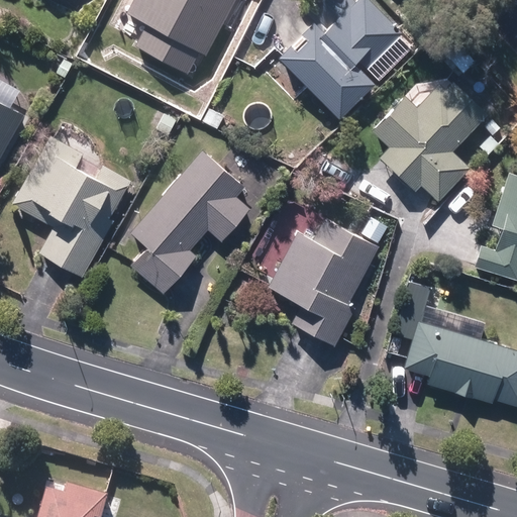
[(130,0),(123,14),(143,25),(132,45),(184,75),(195,55),(201,59),(233,0),(130,0)]
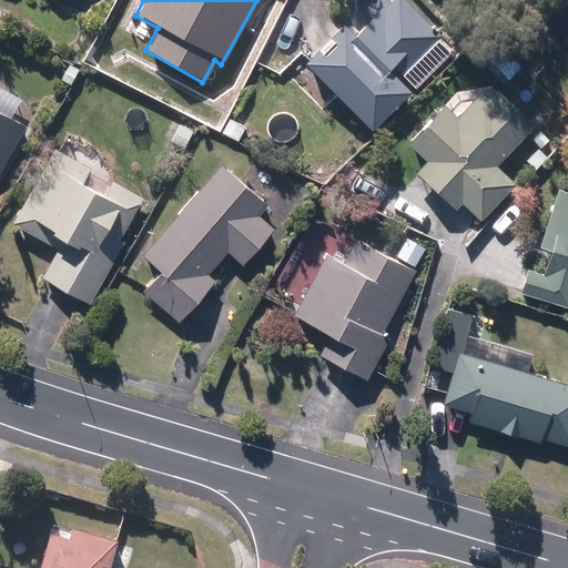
[(327,37),(334,43),(321,57),(314,50),(301,63),(369,132),(379,122),(409,93),(395,79),(438,36),(412,9),(403,0),(348,0),(334,16),(342,23),(327,37)]
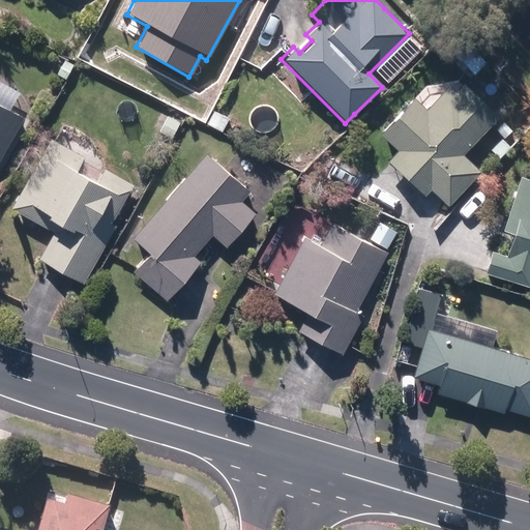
[(395,150),(385,162),(422,196),(429,189),(447,206),(479,172),(462,155),(497,117),(460,83),(452,90),(446,84),(423,109),(411,98),(378,134),(395,150)]
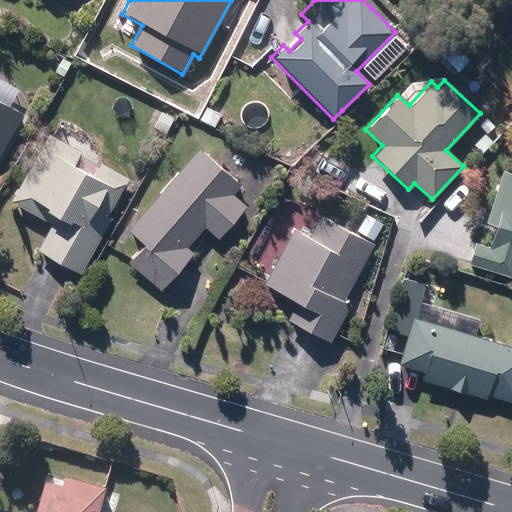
[(0,154),(22,115),(7,106),(7,105),(0,101),(0,154)]
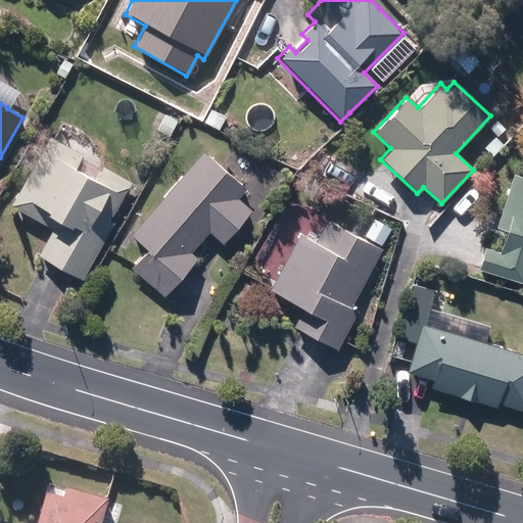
[(51,229),(37,255),(62,269),(80,279),(133,184),(102,168),(95,179),(73,167),(80,154),(49,137),(10,206),(37,221),(51,229)]
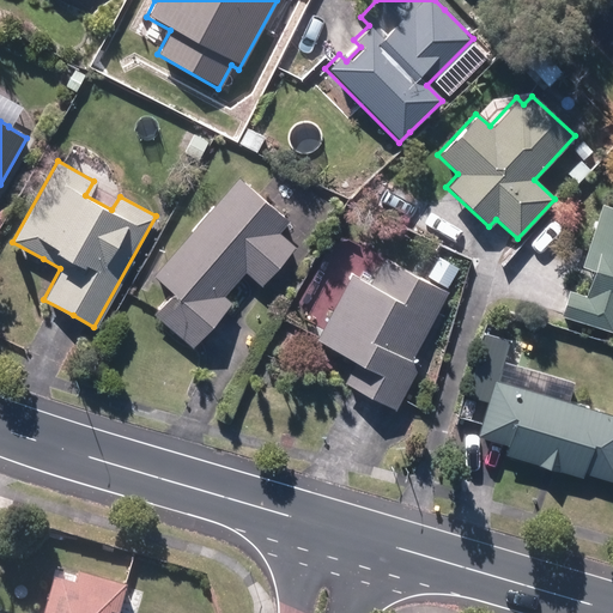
[(287,222),(238,177),(149,278),(169,296),(153,314),(193,349),(214,323),(232,304),(222,295),(243,271),(260,285),(293,247),(277,232),(287,222)]
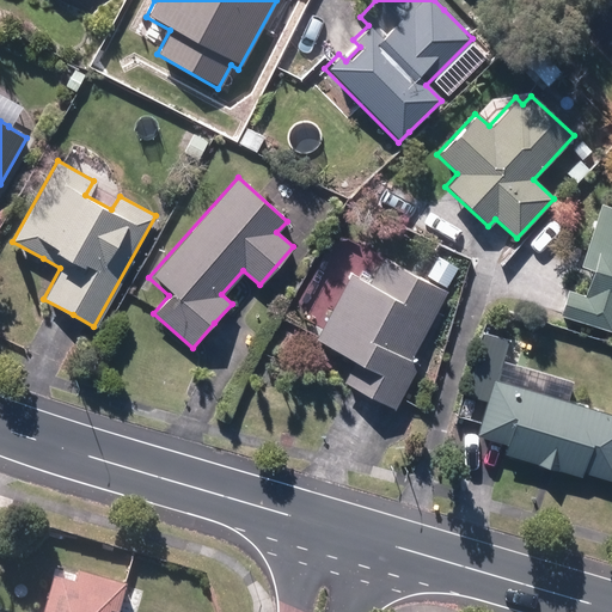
[(611,207),(594,202),(575,264),(591,269),(582,295),(565,289),(562,303),(557,317),(609,332),(611,320),(611,207)]
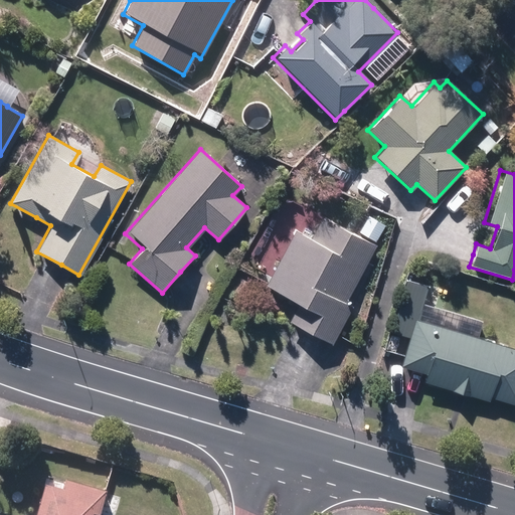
[(311,238),(294,229),(264,286),(298,304),(288,322),(310,333),(332,345),(351,309),(345,306),(377,245),(323,216),(311,238)]
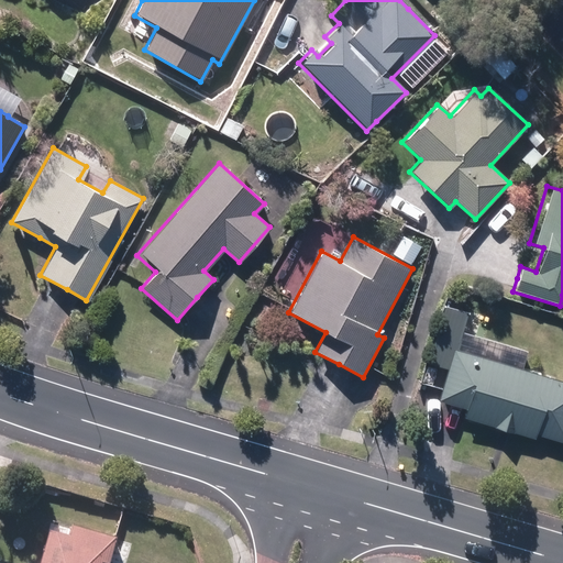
[(468,312),(444,306),(423,387),(437,390),(433,403),(454,408),(464,411),(462,419),(562,444),(562,382),(521,372),(528,349),(464,332),(468,312)]
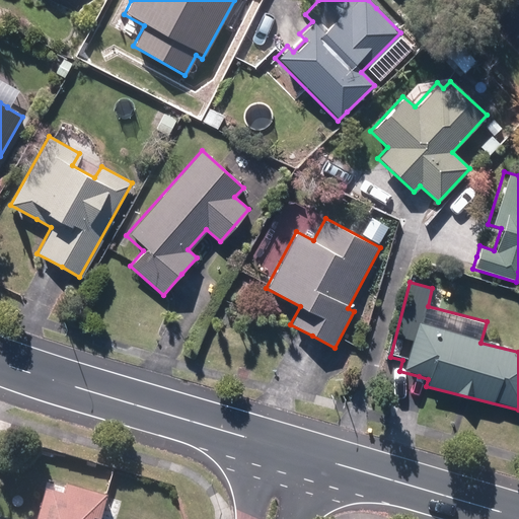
[(48,480),(36,518),(96,518),(103,496),(48,480)]
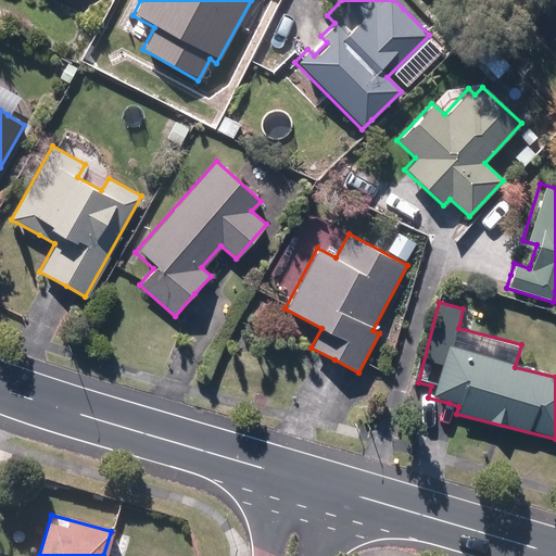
All buildings are outlined.
